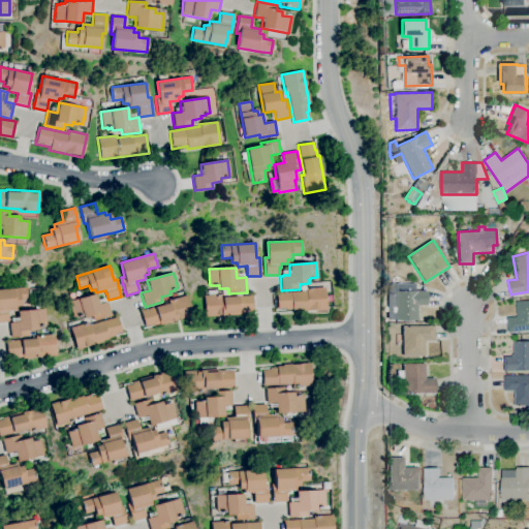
[(417,320),(382,319),(382,308),(387,308),(389,292),(391,292),(391,283),(415,284),(415,291),(428,291),(427,306),(417,306),(417,320)]
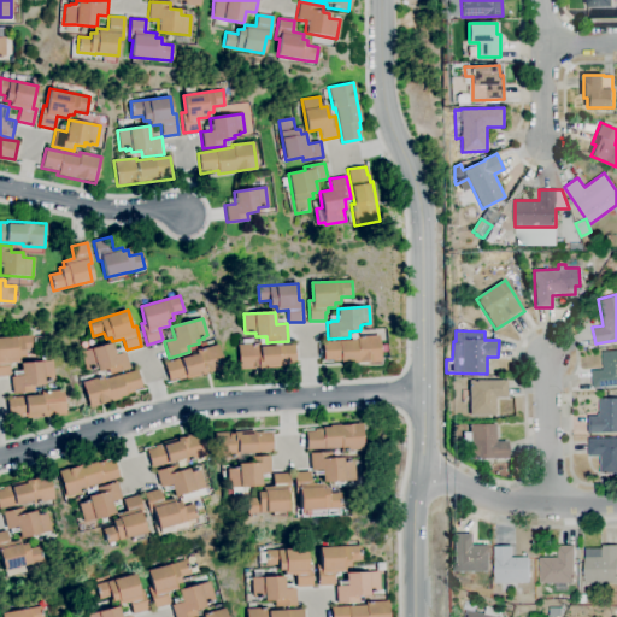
[(0,376),(0,338),(35,335),(36,351),(24,351),(25,357),(19,358),(19,363),(10,363),(11,376),(0,376)]
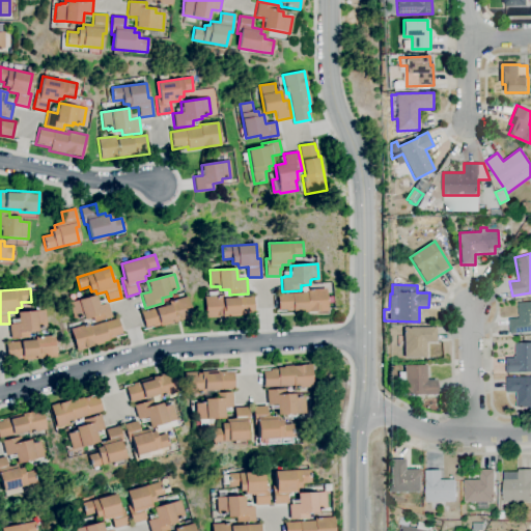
[(300,313),(300,312),(294,312),(294,311),(286,311),(286,310),(278,310),(277,295),(307,292),(307,289),(326,288),(327,311),(319,311),(308,311),(308,312),(300,313)]
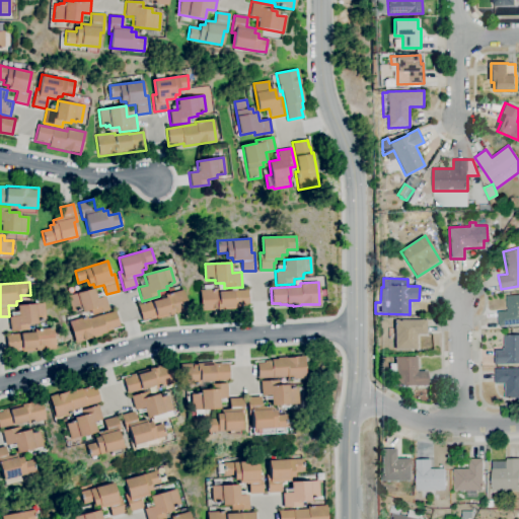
[(91,314),(90,310),(82,312),(81,308),(72,311),(68,296),(94,289),(96,298),(105,296),(109,310),(91,314)]
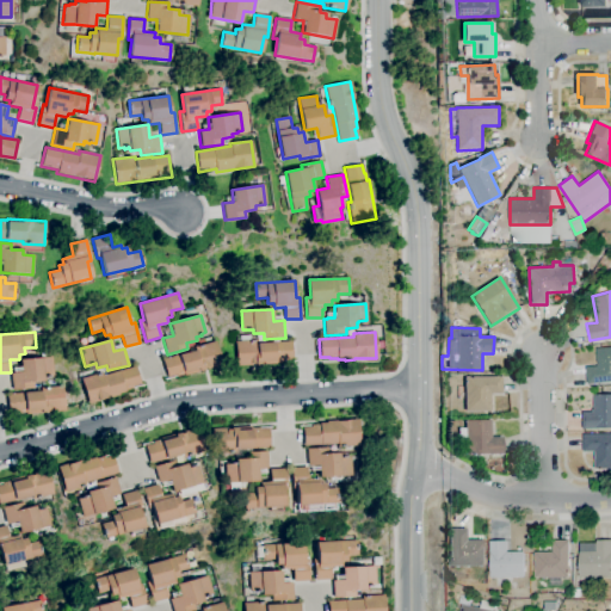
[(238,366),(235,341),(257,340),(257,343),(291,340),(292,359),(278,360),(278,364),(261,364),(253,364),(253,365),(238,366)]
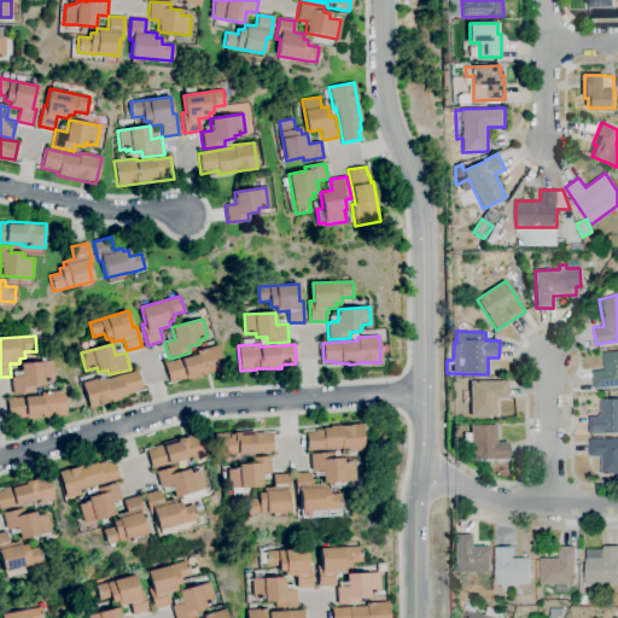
[(169,383),(164,363),(197,354),(196,351),(219,345),(226,371),(210,374),(209,372),(205,373),(207,374),(202,375),(187,380),(186,378),(169,383)]
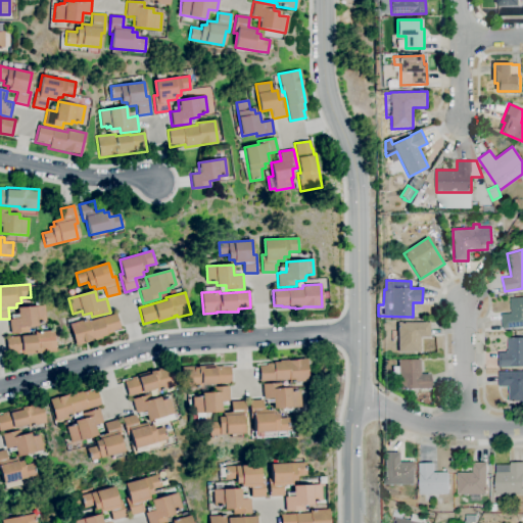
[(522,326),(503,328),(502,314),(511,313),(510,298),(522,296),(522,326)]
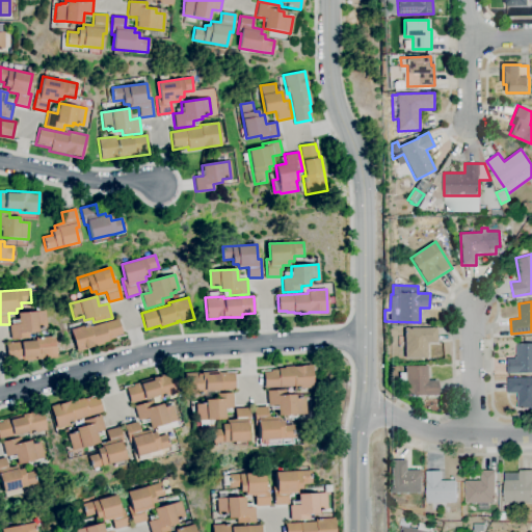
[(11,340),(9,324),(19,324),(18,313),(46,311),(48,327),(37,328),(38,331),(29,333),(30,338),(11,340)]
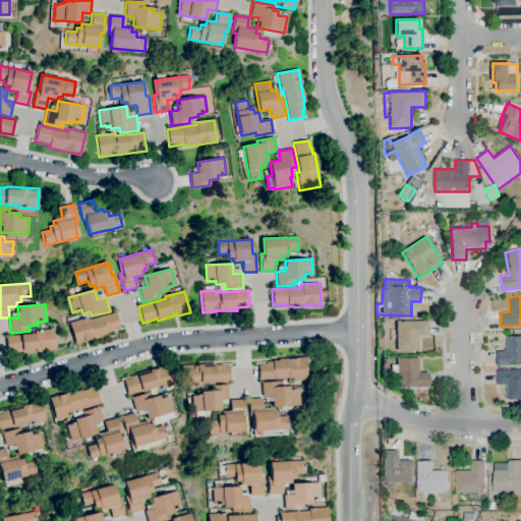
[(75,344),(69,323),(87,317),(88,321),(116,312),(120,328),(113,330),(113,331),(107,333),(107,334),(101,336),(101,338),(93,340),(93,338),(83,341),(83,342),(75,344)]
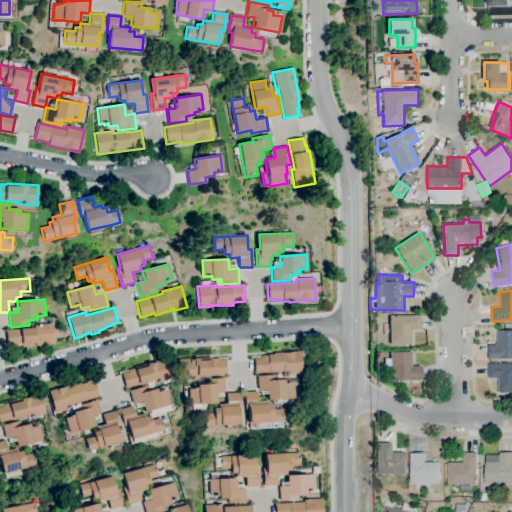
[(411,345),(390,345),(390,316),(420,316),(420,330),(411,330),(411,345)]
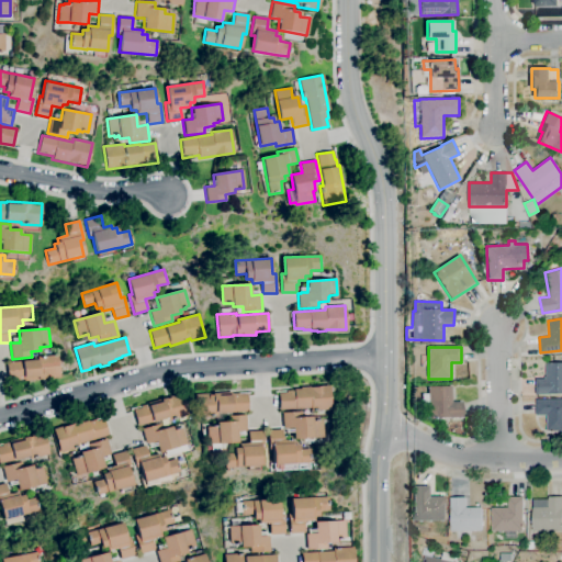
[(9,381),(7,362),(37,360),(37,357),(57,355),(59,379),(43,380),(37,380),(24,381),(24,380),(9,381)]
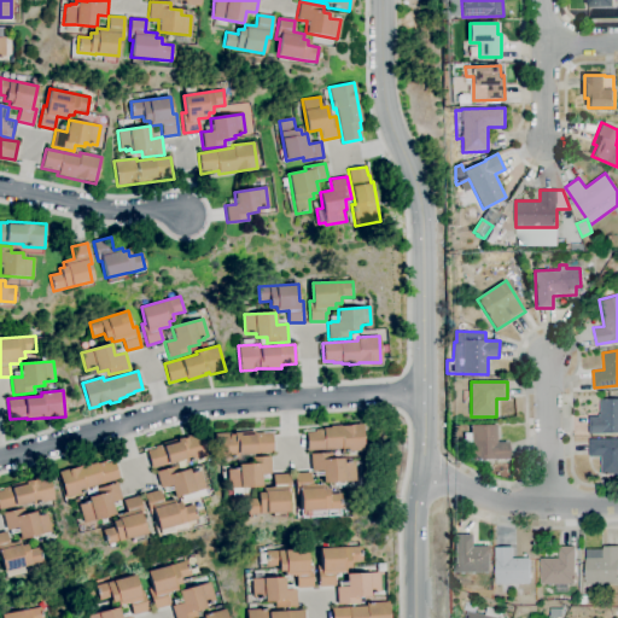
[(617,432),(588,433),(588,417),(600,417),(600,398),(617,398),(617,432)]
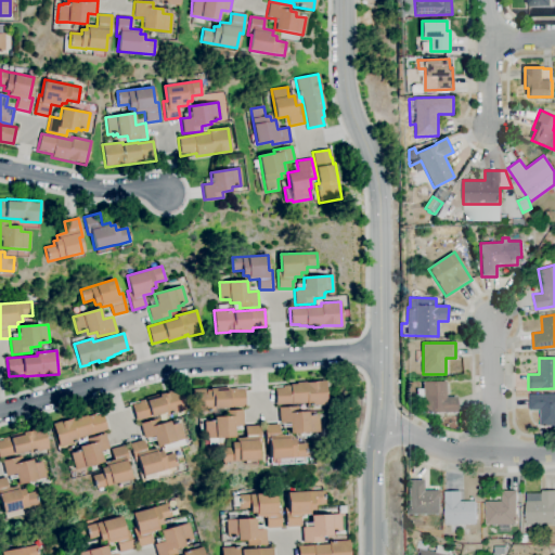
[(307,405),(307,403),(275,404),(275,388),(283,387),(283,386),(289,385),(289,384),(297,384),(297,383),(324,381),(325,404),(307,405)]
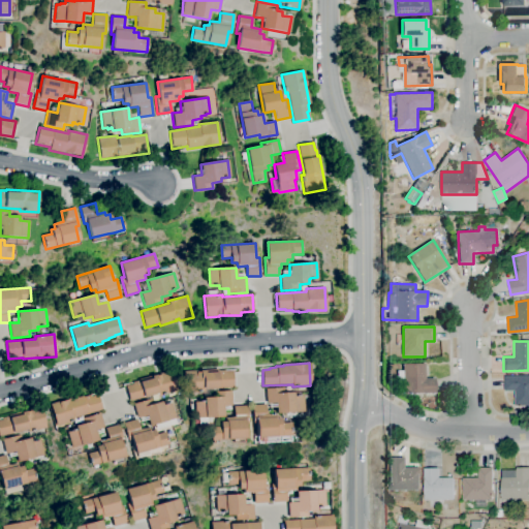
[(404,394),(404,383),(398,383),(398,371),(403,371),(403,364),(425,364),(426,379),(435,378),(435,393),(404,394)]
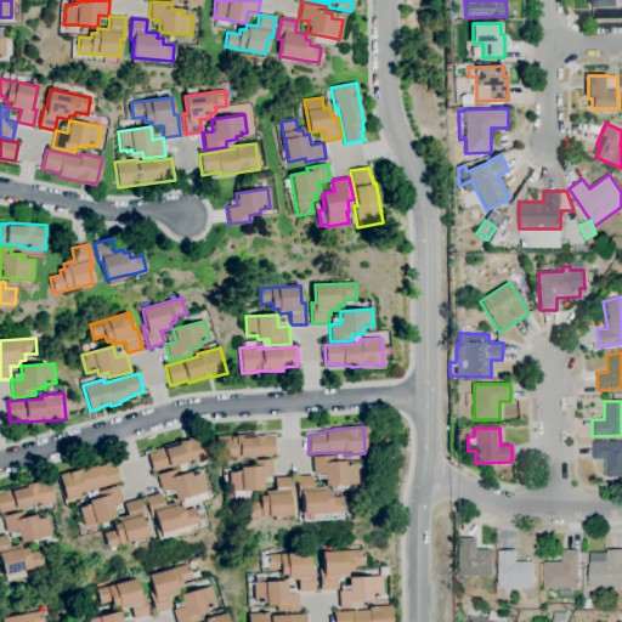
[(218,463),(216,436),(256,434),(256,436),(265,435),(265,437),(273,437),(275,456),(258,457),(239,457),(239,461),(218,463)]
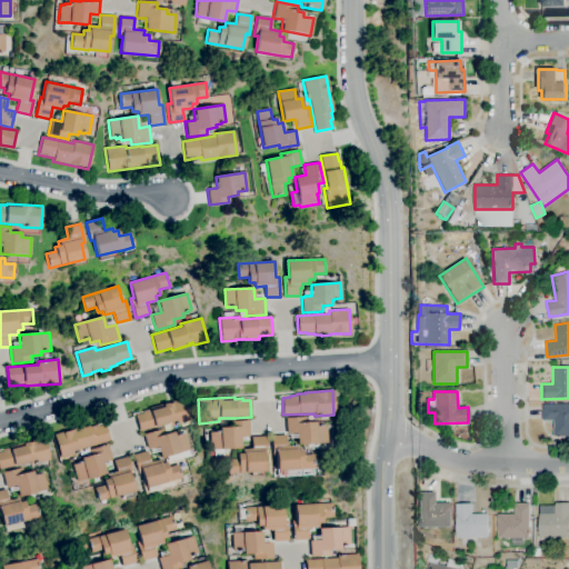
[(140,432),(135,415),(143,412),(142,411),(149,409),(149,408),(183,398),(190,420),(171,426),(170,423),(140,432)]
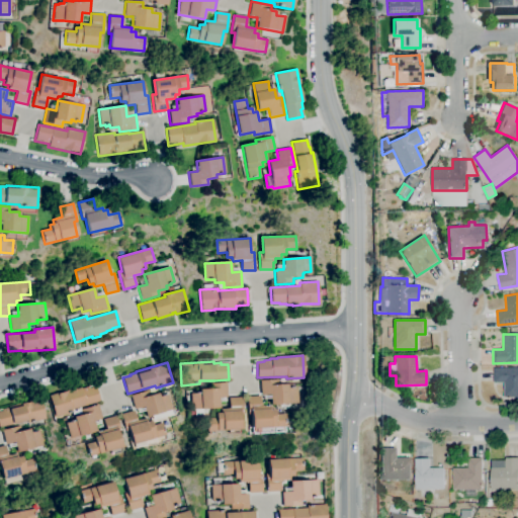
[(517,397),(504,397),(504,384),(502,384),(502,382),(494,382),(494,368),(517,367),(517,397)]
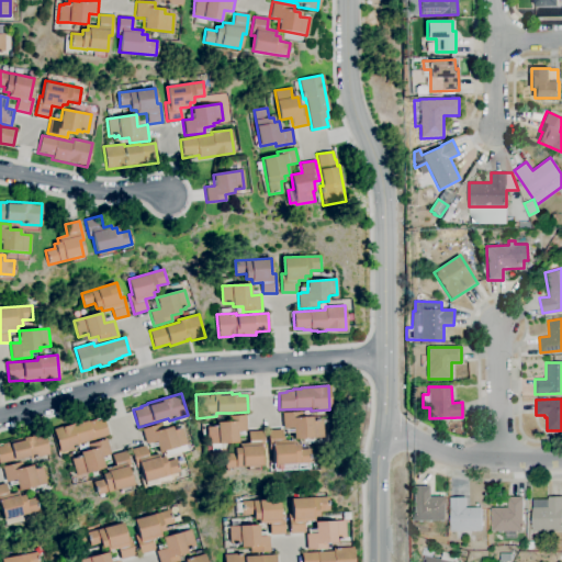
[(293,439),(293,428),(283,428),(282,413),(302,412),(303,417),(312,416),(312,422),(322,420),(323,437),(293,439)]
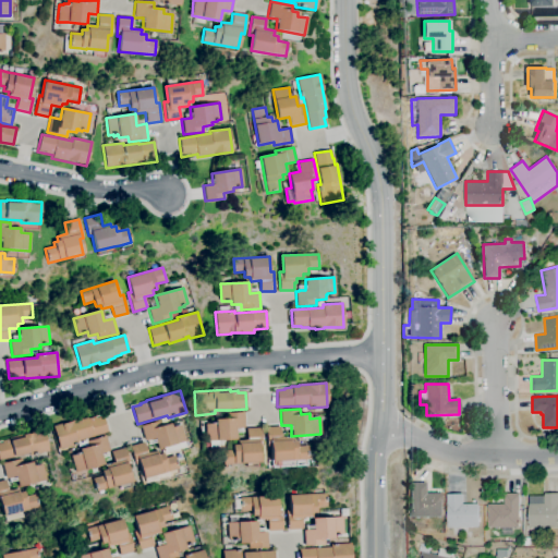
[(206,441),(205,425),(215,424),(215,420),(225,419),(225,413),(244,412),(245,427),(235,428),(235,439),(206,441)]
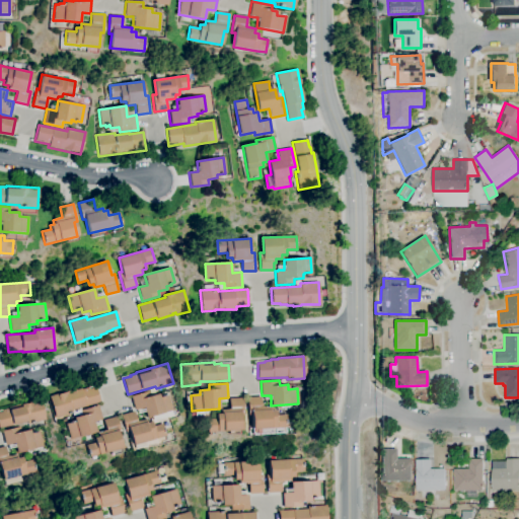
[(55,418),(49,396),(57,394),(58,394),(75,389),(75,390),(81,388),(81,389),(87,387),(88,388),(95,386),(99,402),(72,410),(72,413),(55,418)]
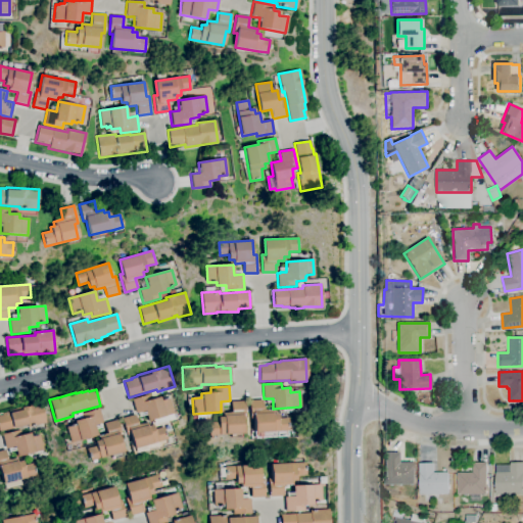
[(147,421),(144,411),(136,414),(132,399),(149,394),(151,399),(159,396),(160,400),(170,398),(174,414),(147,421)]
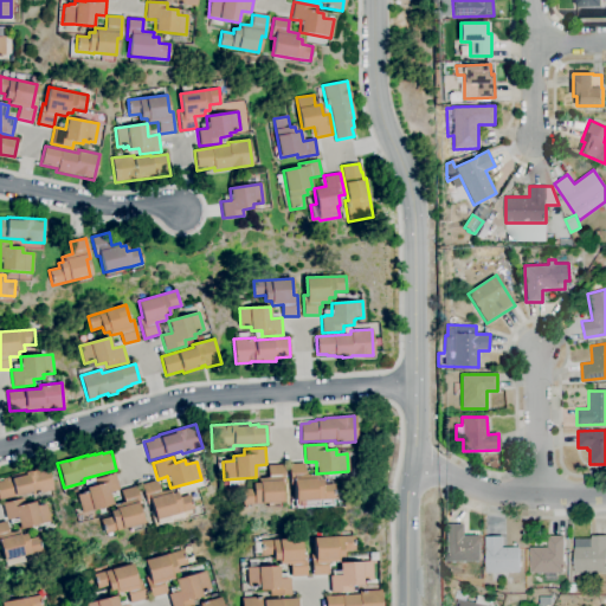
[(295,502),(294,485),(290,485),(289,464),(304,464),(305,475),(308,474),(308,476),(316,476),(316,479),(322,479),(322,485),(333,484),(334,500),(322,500),(295,502)]
